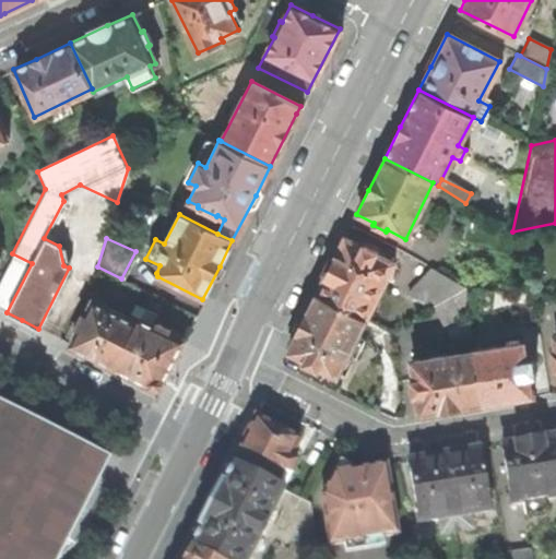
[(330,266),(316,295),(364,319),(392,263),(375,254),(376,252),(362,245),(361,247),(344,238),(330,266)]
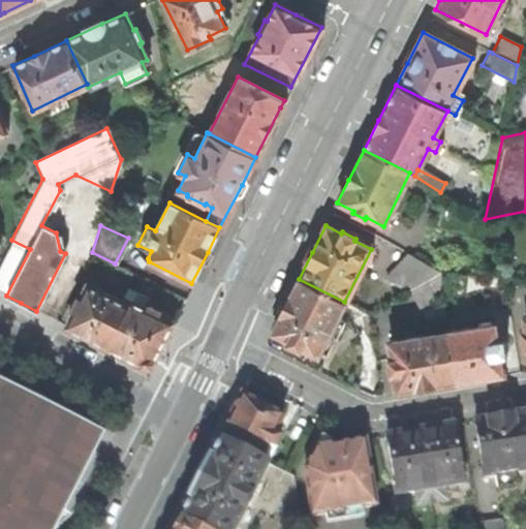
[(405,291),(408,289),(438,273),(406,254),(383,279),(405,291)]
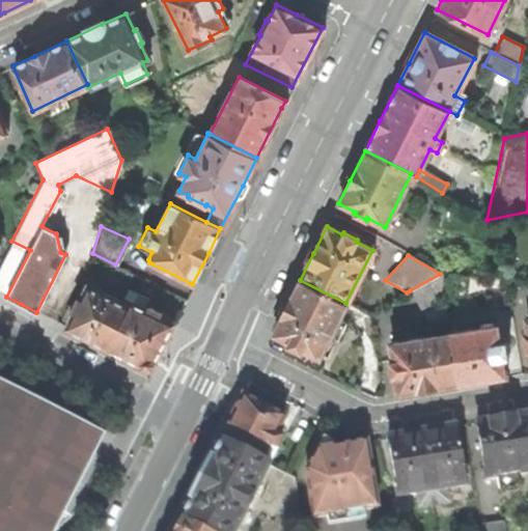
[(418,307),(443,294),(440,274),(410,290),(418,307)]
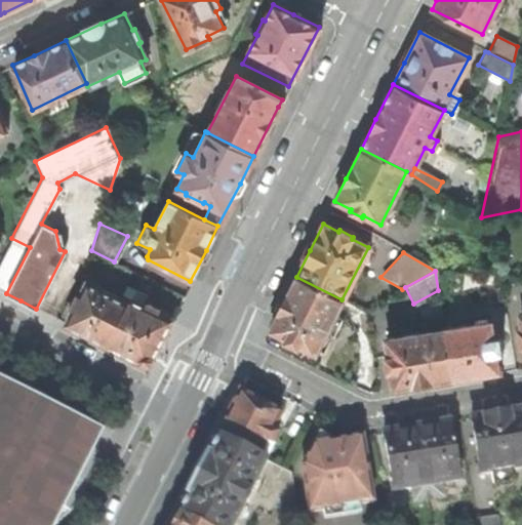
[(297,345),(315,354),(342,299),(296,277),(282,305),(275,319),(269,330),(285,338),(284,339),(296,347),(297,345)]
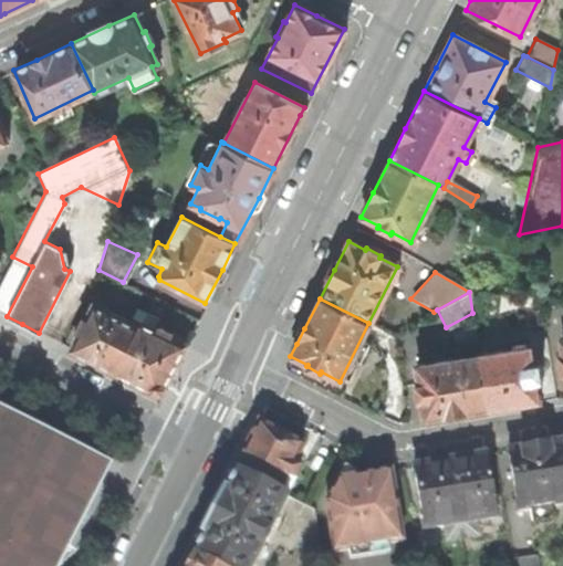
[(92,359),(115,371),(138,326),(93,304),(84,321),(82,320),(75,331),(79,333),(71,348),(92,359)]
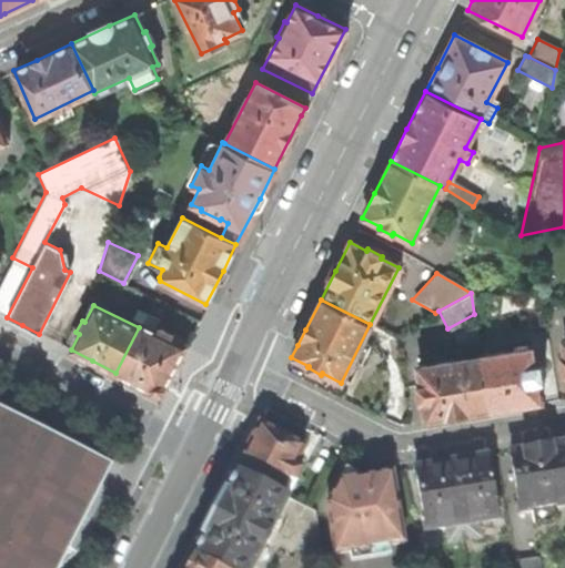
[(154,393),(162,391),(174,367),(185,345),(171,338),(172,334),(159,327),(157,332),(141,323),(115,373),(154,393)]
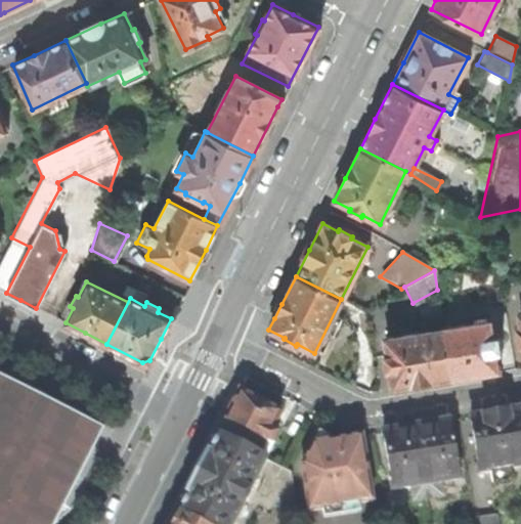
[(413,320),(440,315),(437,302),(409,307),(413,320)]
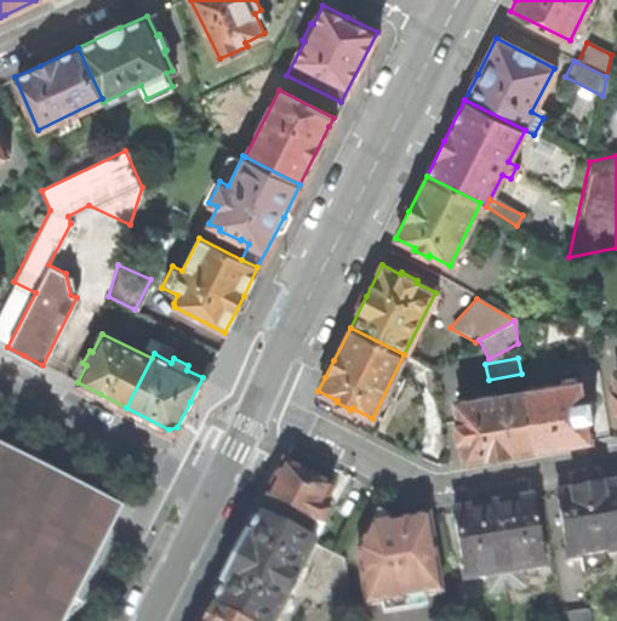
[(590,439),(587,419),(592,417),(588,400),(583,402),(580,380),(525,389),(535,449),(566,444),(590,439)]
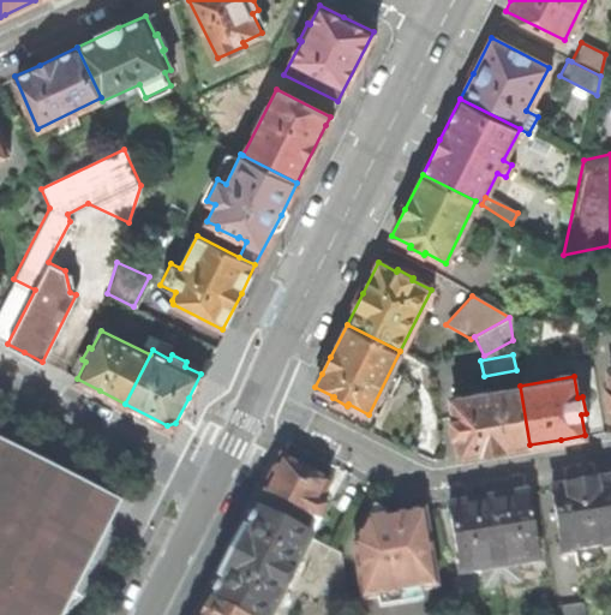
[(485,452),(529,445),(520,386),(450,396),(453,417),(451,418),(454,435),(456,435),(459,457),(485,452)]
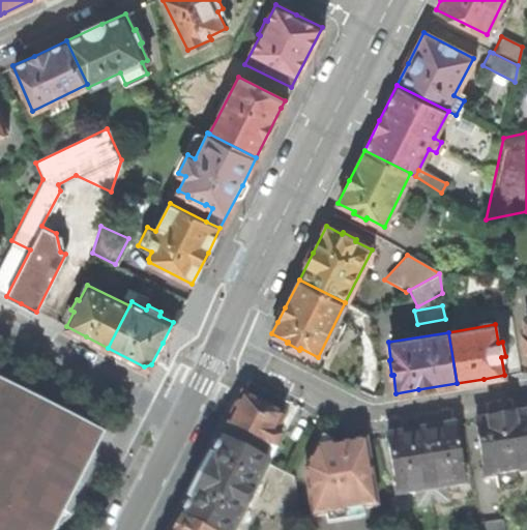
[(37,409),(0,389),(0,529),(50,529),(61,509),(79,475),(97,440),(37,409)]
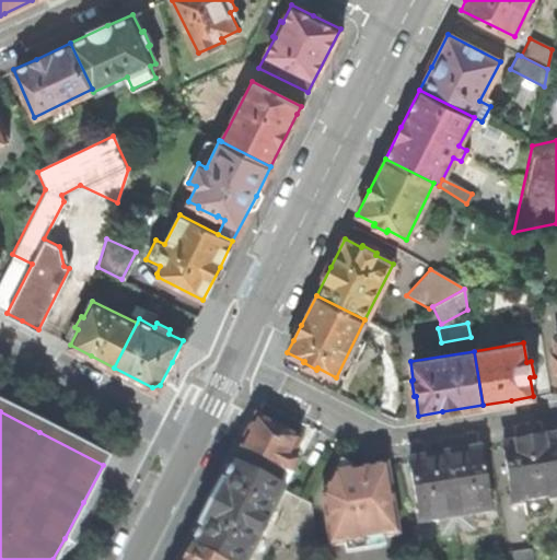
[(289,459),(298,441),(254,418),(242,441),(230,465),(282,491),(281,490),(294,463),(289,459)]
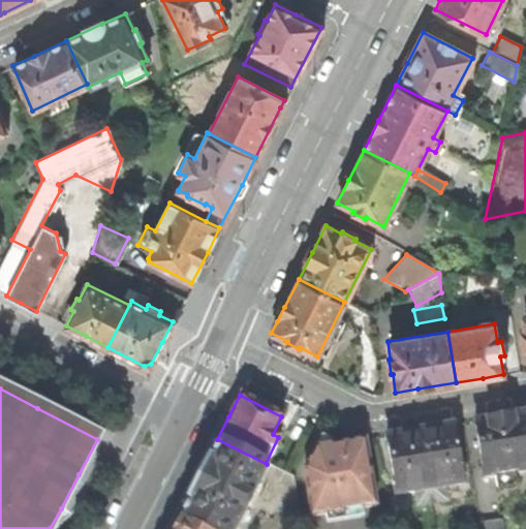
[(481,477),(525,470),(525,439),(522,413),(492,418),(472,422),(481,477)]
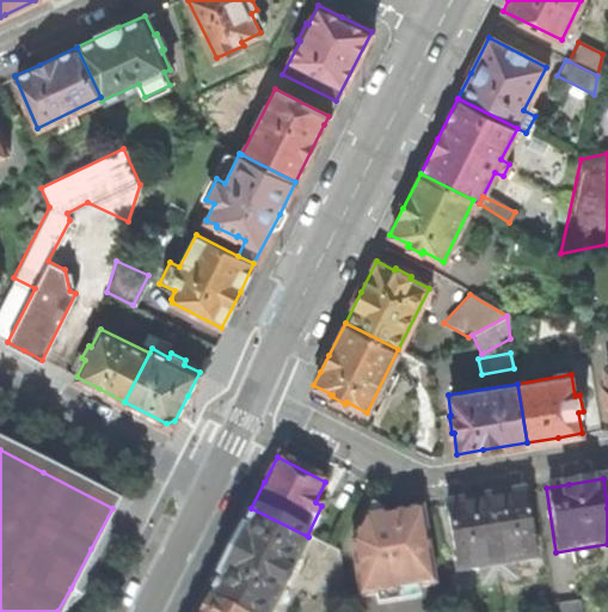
[(509,563),(533,560),(521,491),(503,495),(483,499),(497,582),(513,580),(509,563)]
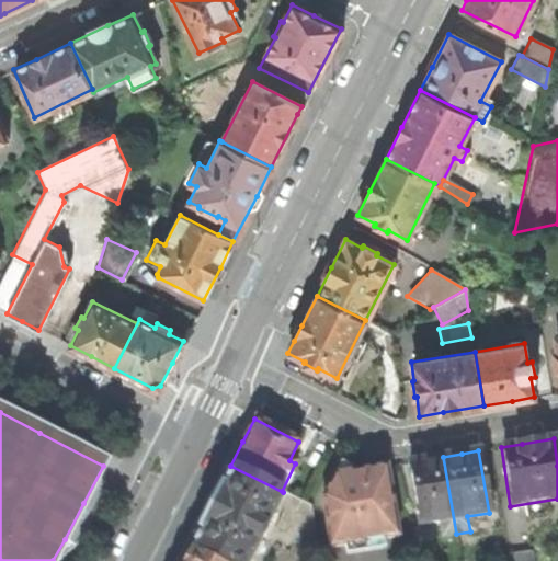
[(441,536),(456,534),(443,457),(423,460),(407,462),(418,524),(439,521),(441,536)]
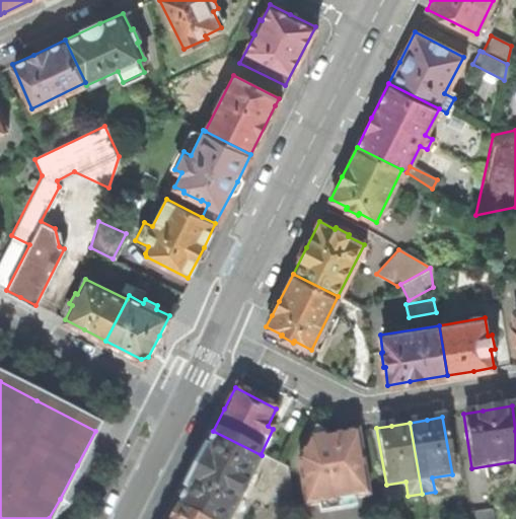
[(228,518),(262,455),(213,431),(193,472),(174,508),(196,518),(228,518)]
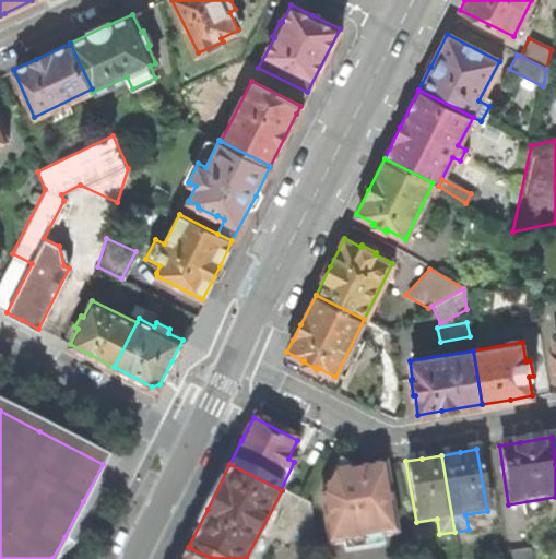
[(395,534),(383,464),(353,470),(331,473),(320,497),(327,546),(395,534)]
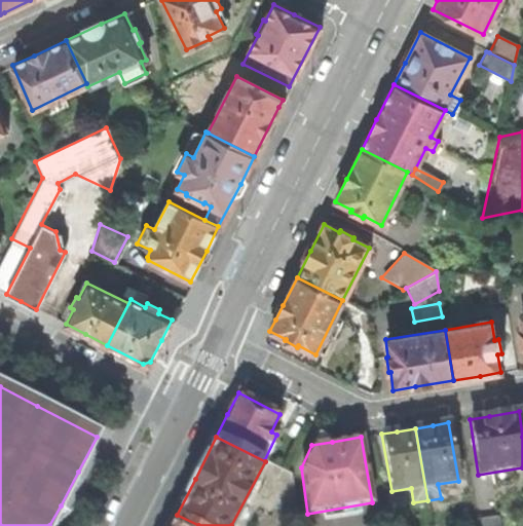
[(198,525),(177,515),(171,525),(198,525)]
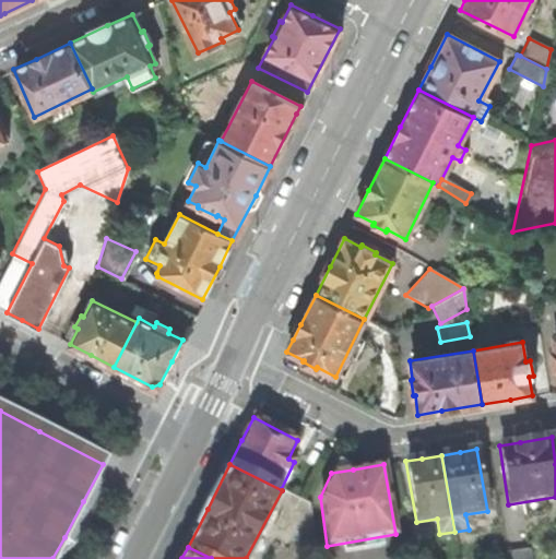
[(505,554),(505,558),(527,558),(525,549),(505,554)]
